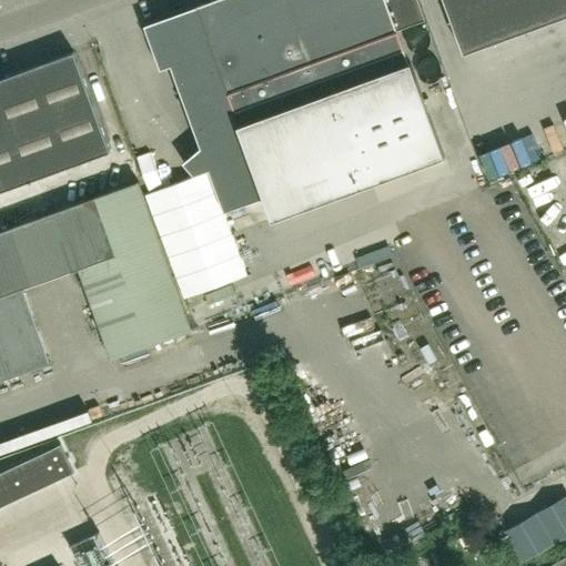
[(218,0),(194,9),(143,28),(160,71),(169,68),(199,150),(181,165),(192,178),(206,172),(252,297),(463,220),(382,0),(218,0)]
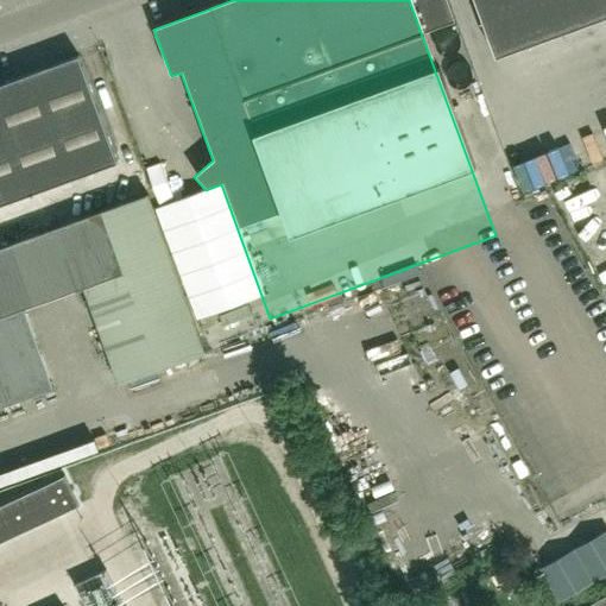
[(605,18),(605,0),(472,0),(494,58),(605,18)]
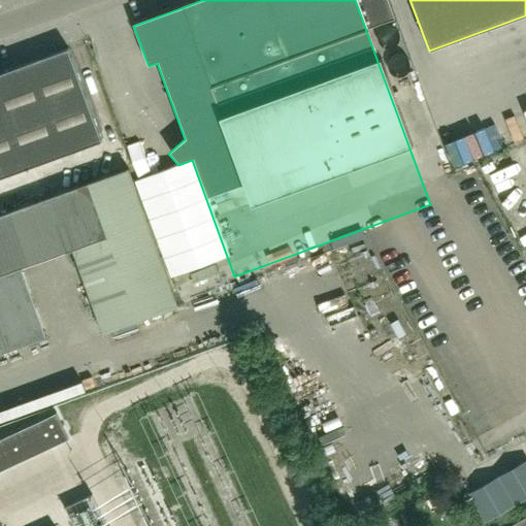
[(100,142),(67,51),(0,73),(0,107),(23,170),(100,142)]
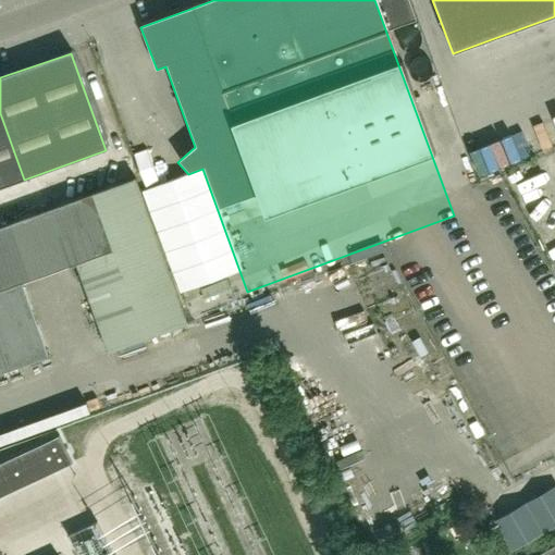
[(0,188),(24,180),(0,113),(0,188)]
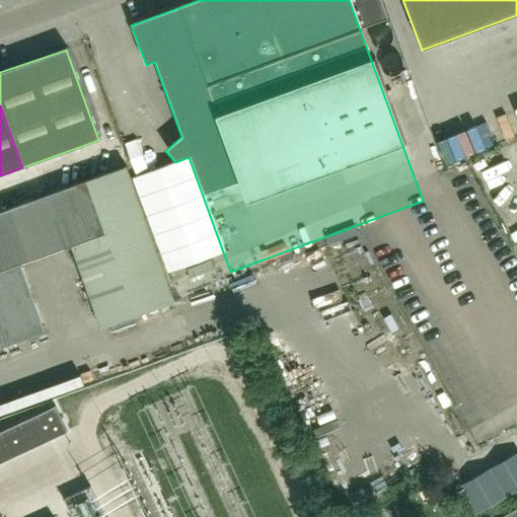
[(0,348),(44,334),(19,266),(70,247),(99,329),(173,303),(125,167),(0,212),(0,348)]
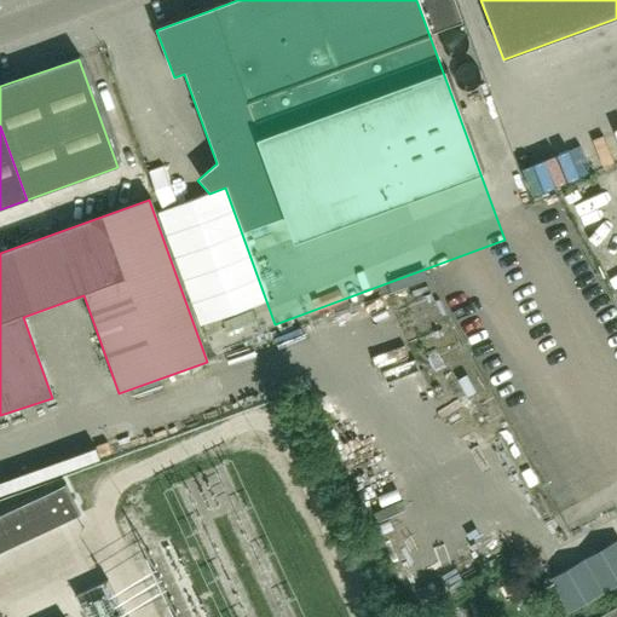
[(477,307),(502,297),(499,287),(472,298),(477,307)]
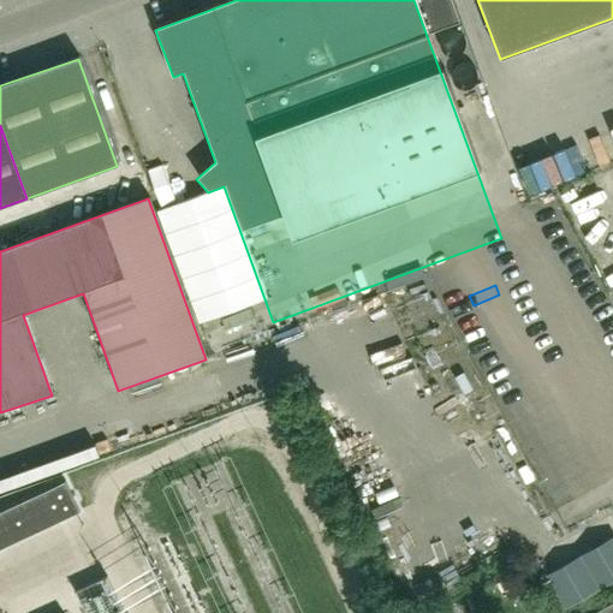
[(65,483),(0,512),(0,549),(78,513),(65,483)]
